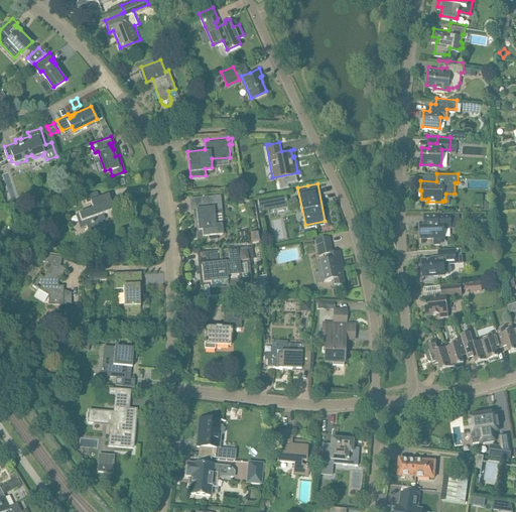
[(90,232),(95,230),(105,226),(100,213),(114,207),(108,192),(99,196),(97,189),(84,194),(87,201),(91,199),(93,206),(79,211),(81,217),(84,216),(90,232)]
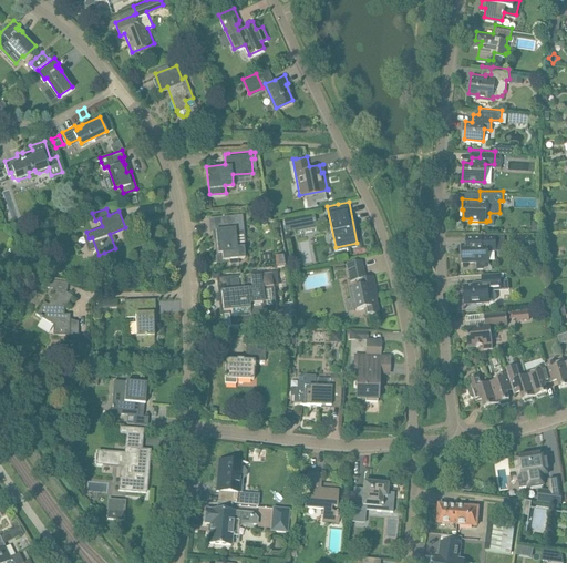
[(241,212),(230,213),(219,214),(219,215),(220,214),(223,226),(216,227),(218,251),(222,249),(223,257),(245,255),(244,245),(245,245),(244,227),(241,212)]
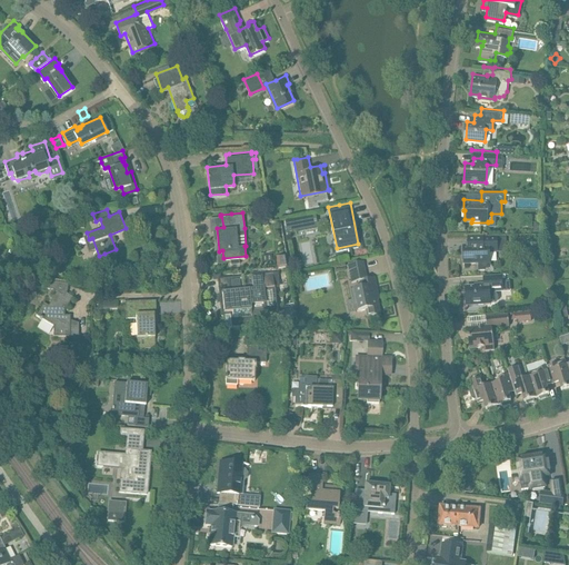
[(315,212),(283,219),(286,229),(317,224),(315,212)]
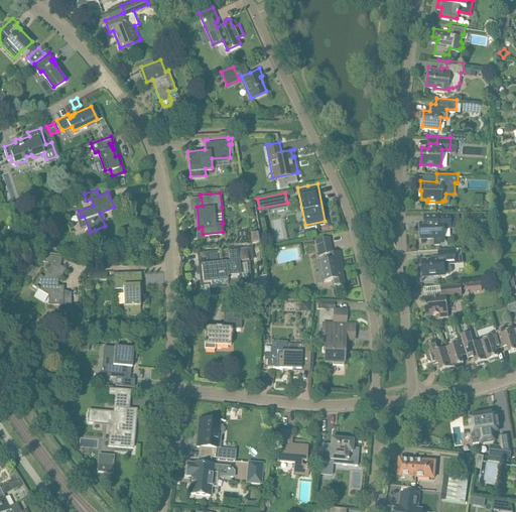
[(421,235),(431,235),(434,235),(434,242),(444,241),(444,225),(460,225),(460,212),(438,212),(438,220),(420,220),(421,235)]
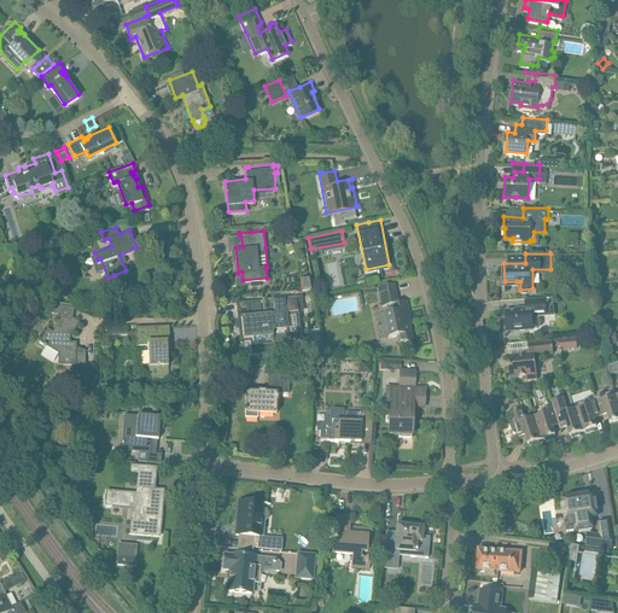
[(312,273),(299,274),(301,286),(313,285),(312,273)]
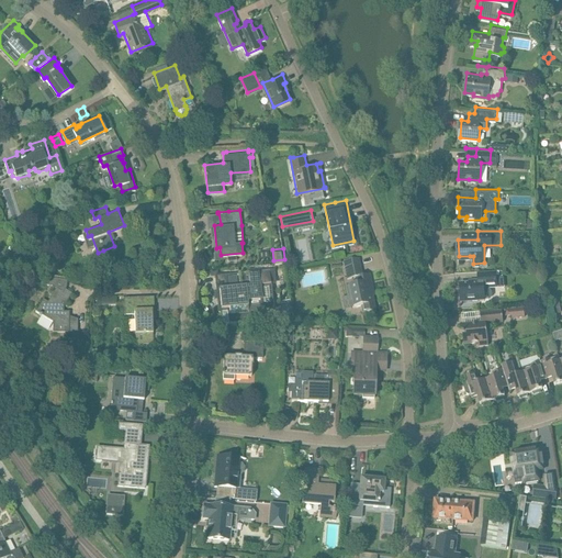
[(362,271),(358,255),(344,258),(347,276),(355,275),(356,280),(346,282),(350,304),(361,302),(362,310),(375,307),(373,298),(370,298),(369,293),(374,292),(370,270),(362,271)]
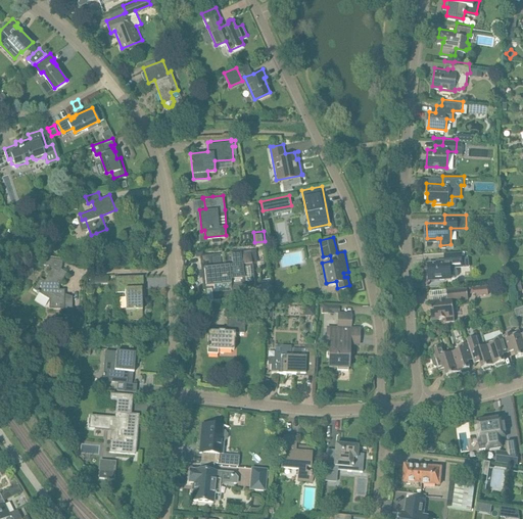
[(15,238),(10,243),(19,251),(25,246),(15,238)]
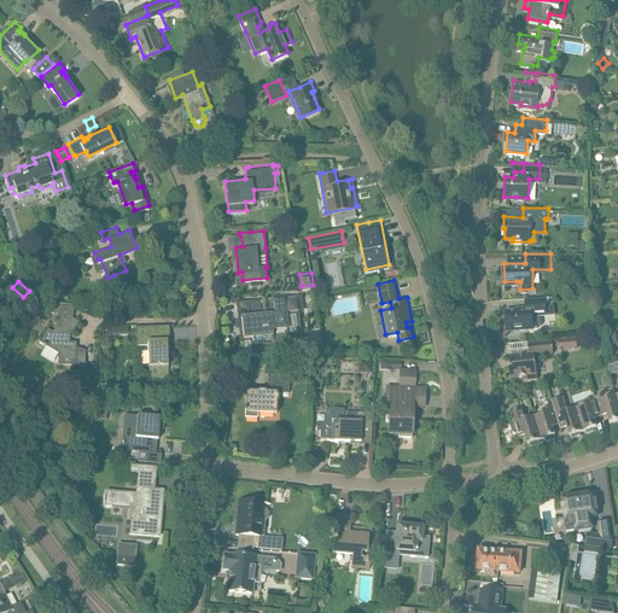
[(243,314),(242,314),(243,337),(252,336),(254,350),(274,348),(273,340),(273,333),(272,327),(287,326),(286,310),(297,309),(296,293),(262,297),(250,298),(251,313),(243,314)]
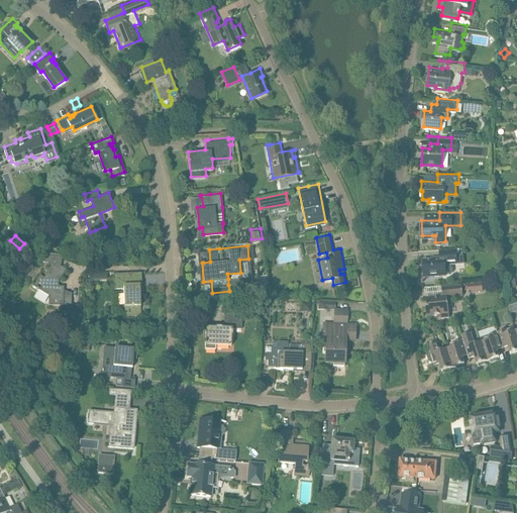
[(449,262),(445,262),(445,260),(457,259),(456,246),(439,247),(440,254),(437,254),(437,257),(423,258),(424,273),(434,272),(434,274),(446,273),(446,272),(450,272),(452,269),(452,265),(449,262)]
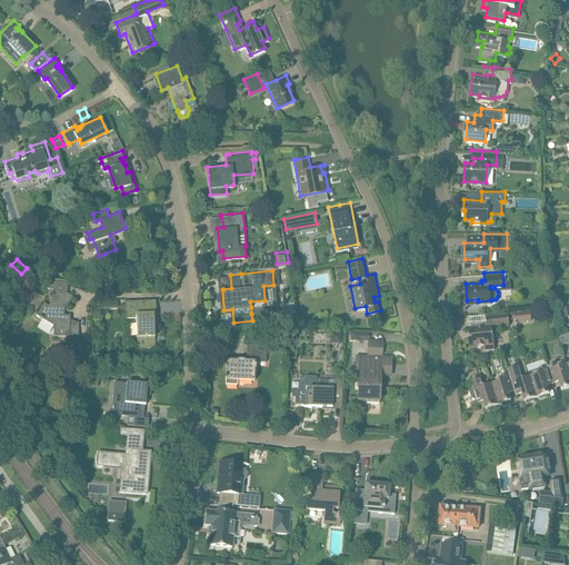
[(70,334),(70,336),(79,336),(79,329),(77,328),(70,328),(70,313),(65,311),(65,308),(72,294),(67,290),(67,288),(68,281),(49,278),(48,286),(52,287),(57,289),(48,304),(43,300),(36,314),(53,324),(53,334),(70,334)]
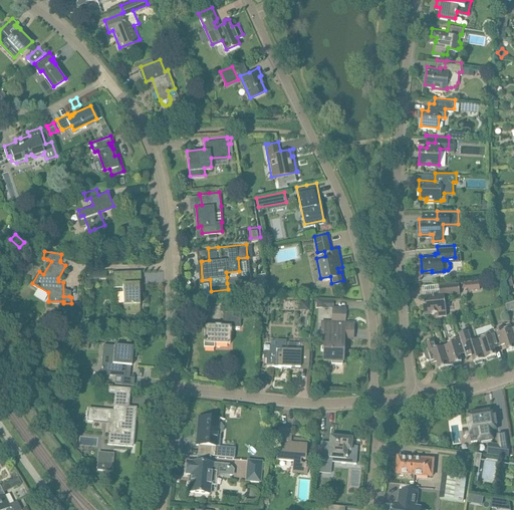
[(131,302),(131,312),(140,311),(139,280),(132,280),(132,269),(113,269),(113,279),(113,284),(122,284),(123,302),(131,302)]
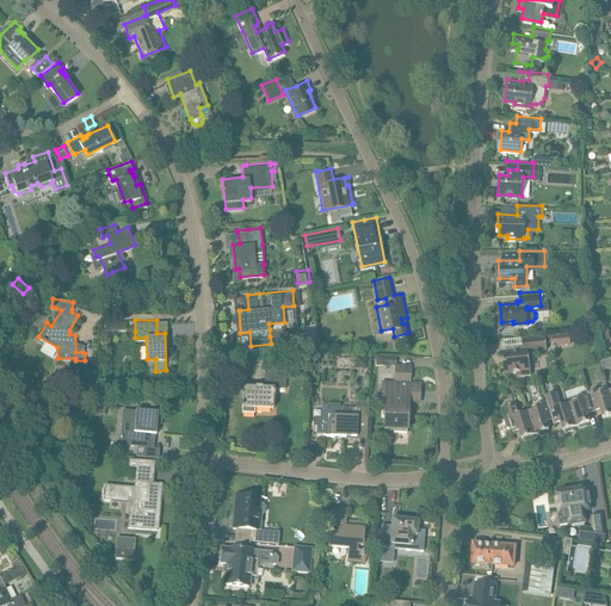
[(569,329),(549,332),(549,336),(556,335),(557,341),(571,340),(569,329)]
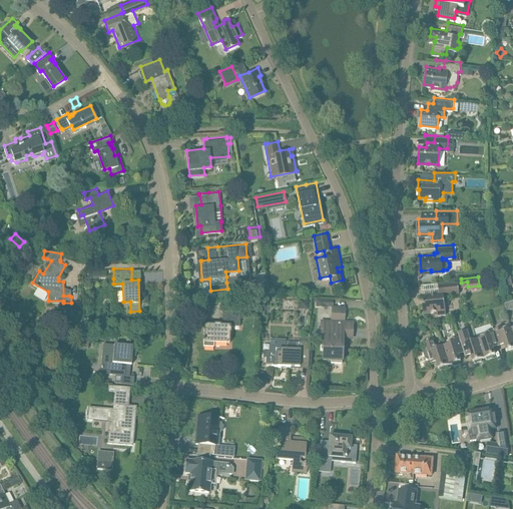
[(424,311),(437,310),(437,313),(446,313),(444,293),(459,291),(458,282),(438,284),(439,292),(422,294),(424,311)]
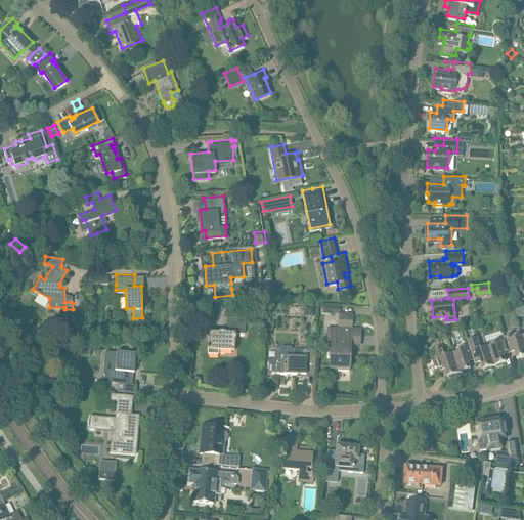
[(262,293),(257,294),(258,305),(263,305),(263,300),(273,300),(271,291),(262,292),(262,293)]
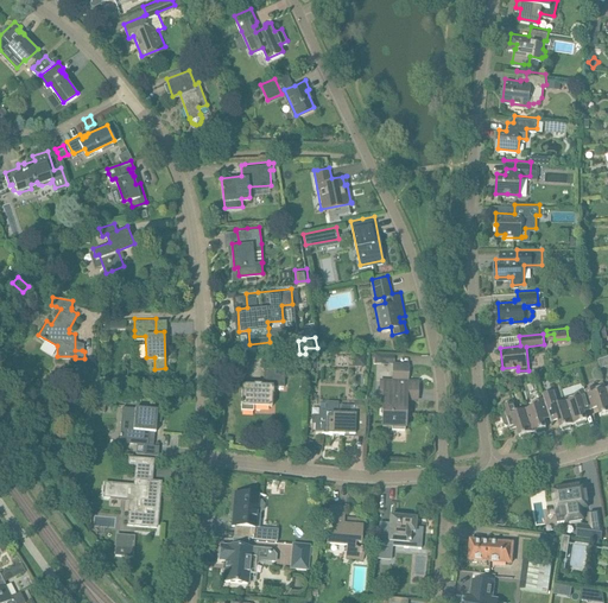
[(374,350),(373,361),(387,361),(393,361),(393,360),(394,360),(394,351),(374,350)]
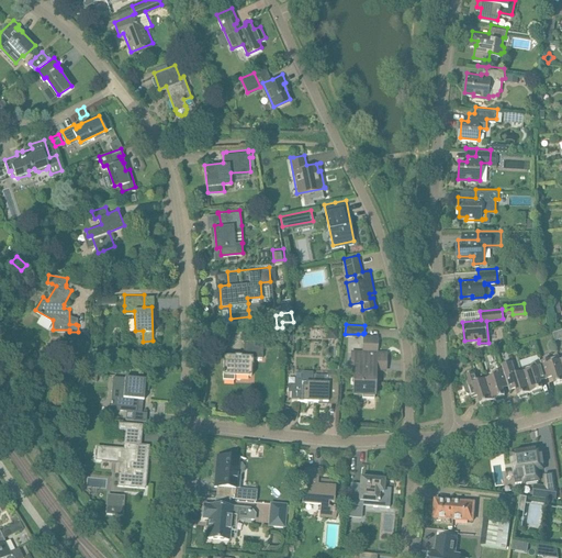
[(385,367),(386,350),(377,350),(377,333),(364,333),(363,333),(363,334),(363,349),(352,349),(352,358),(355,358),(353,392),(374,392),(375,367),(385,367)]
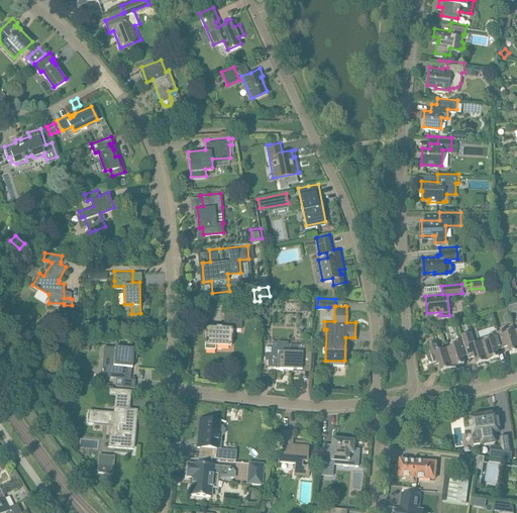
[(242,311),(234,311),(224,311),(223,325),(206,324),(205,339),(204,341),(205,341),(205,346),(215,346),(215,342),(231,343),(232,326),(241,326),(242,311)]
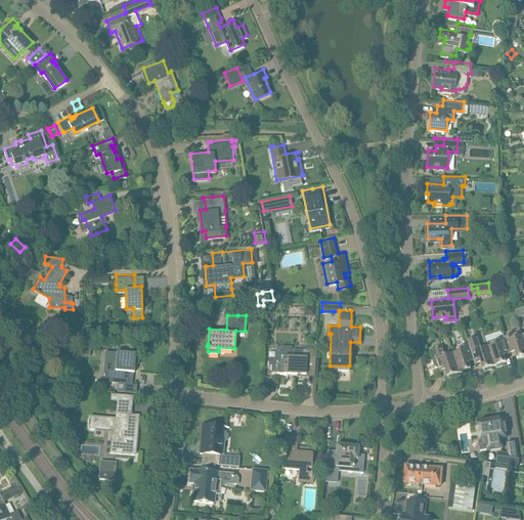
[(521,329),(505,334),(510,350),(515,348),(517,355),(523,353),(523,337),(522,333),(521,329)]
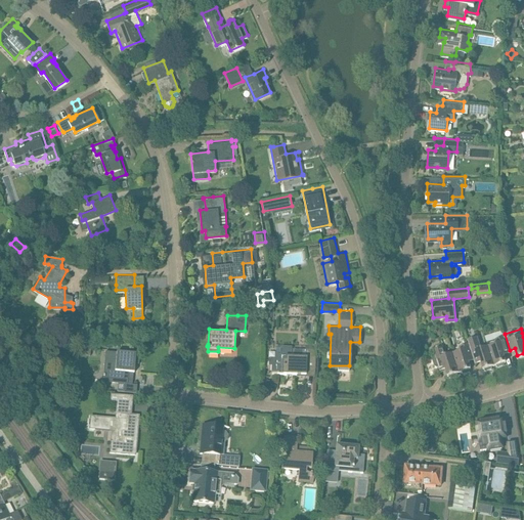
[(477,333),(468,337),(469,342),(474,357),(475,361),(481,359),(483,366),(484,366),(486,369),(491,366),(491,363),(495,362),(488,344),(481,346),(477,333)]
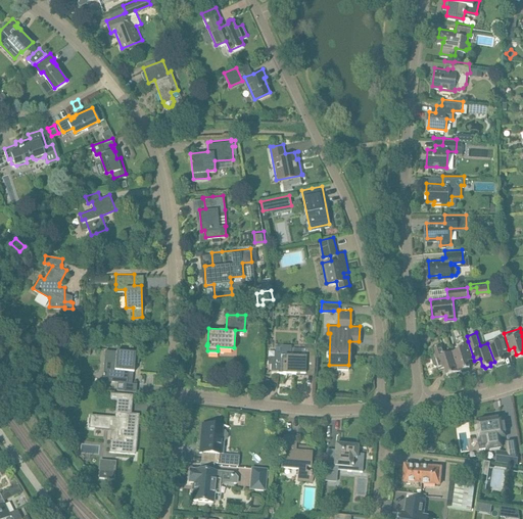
[(504,362),(503,360),(505,359),(503,351),(509,349),(504,333),(486,338),(487,343),(494,362),(496,362),(497,364),(504,362)]
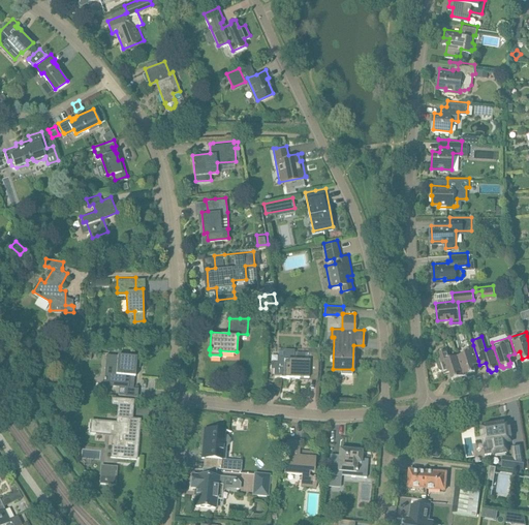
[(294,359),(296,347),(284,347),(284,354),(279,354),(279,364),(276,364),(276,372),(280,372),(280,375),(309,376),(309,370),(318,370),(319,345),(309,345),(308,359),(294,359)]
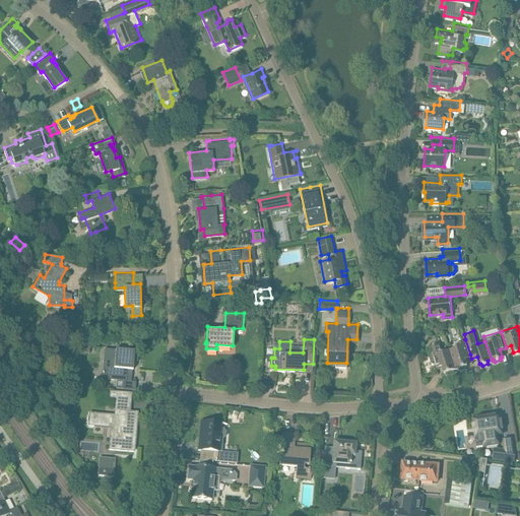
[(450,348),(456,367),(459,366),(460,368),(466,367),(466,364),(467,364),(465,357),(470,355),(465,339),(456,342),(457,345),(450,348)]
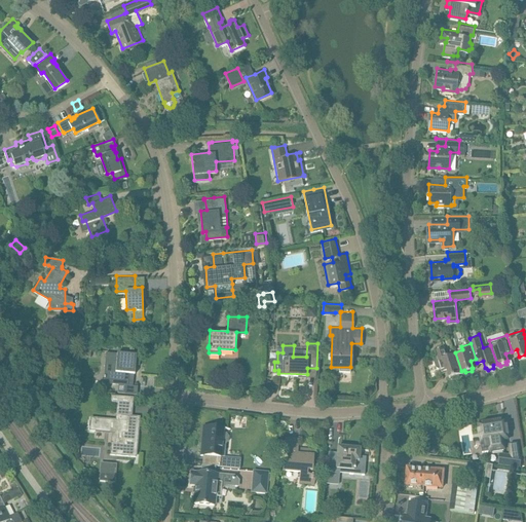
[(441,367),(447,365),(450,375),(451,374),(451,376),(453,377),(457,375),(458,374),(458,372),(461,371),(455,352),(448,355),(445,345),(435,348),(437,353),(435,353),(434,357),(436,364),(439,366),(440,365),(441,367)]
